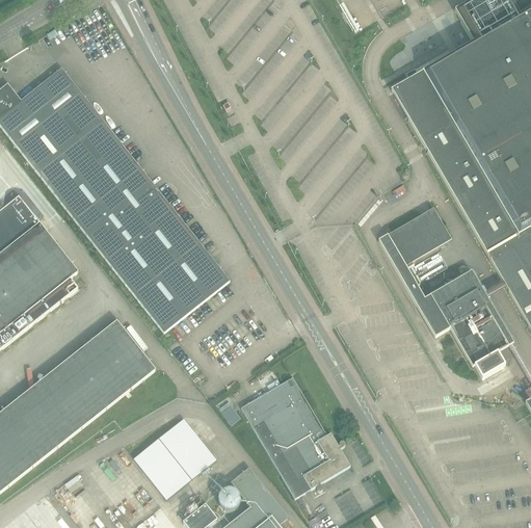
[(530,5),(520,12),(512,0),(468,0),(454,8),(473,40),(390,88),(530,330),(530,396),(524,400),(530,413),(530,5)]
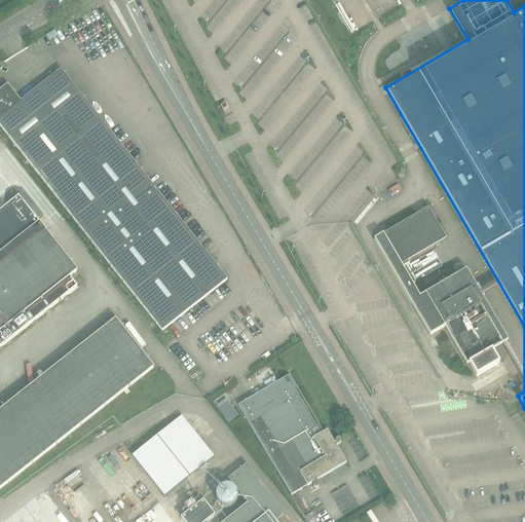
[(0,123),(120,275),(161,328),(226,275),(60,66),(20,98),(6,81),(0,85),(0,123)]
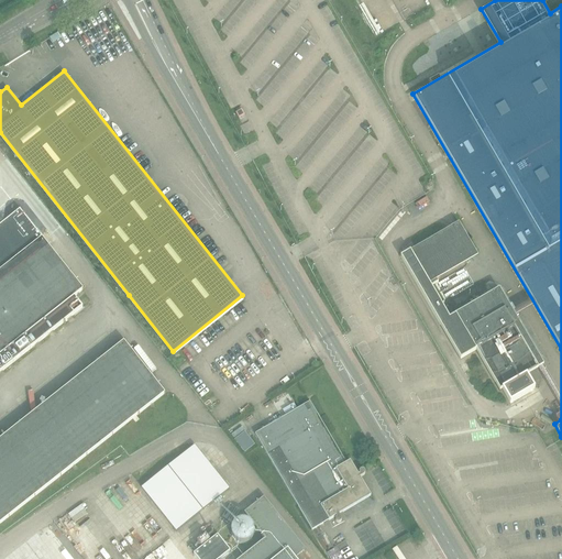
[(408,248),(426,277),(474,249),(458,219),(408,248)]
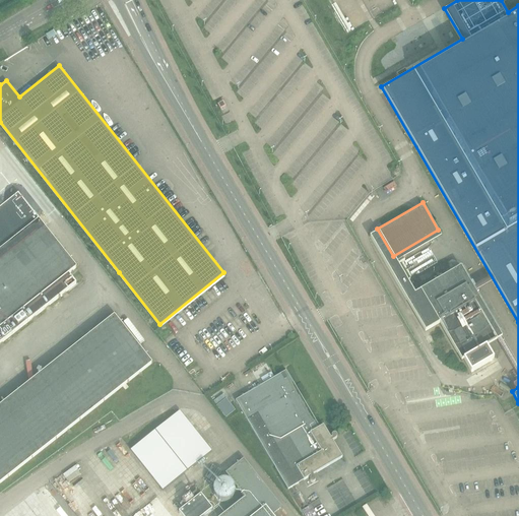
[(37,216),(0,245),(0,477),(3,475),(150,360),(113,312),(0,400),(0,338),(74,280),(67,271),(75,264),(37,216)]
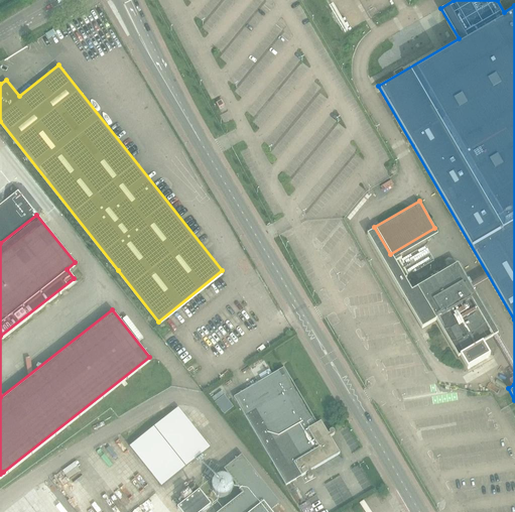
[(452,264),(440,270),(410,288),(390,254),(374,227),(366,232),(420,327),(435,317),(457,355),(460,353),(467,366),(489,352),(482,340),(493,334),(452,264)]
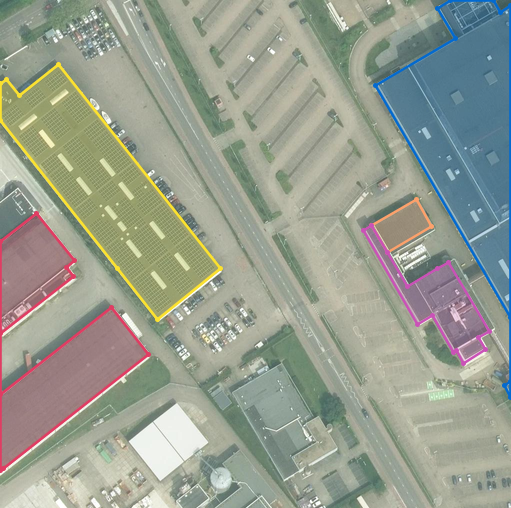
[(326,430),(330,427),(331,426),(330,424),(329,423),(328,423),(327,423),(326,424),(325,425),(325,426),(325,427),(324,427),(317,415),(314,417),(281,361),(231,391),(282,478),(304,465),(305,466),(304,467),(304,468),(304,469),(304,470),(305,471),(306,471),(307,471),(308,471),(309,471),(309,470),(309,469),(309,468),(309,467),(307,464),(336,447),(326,430)]
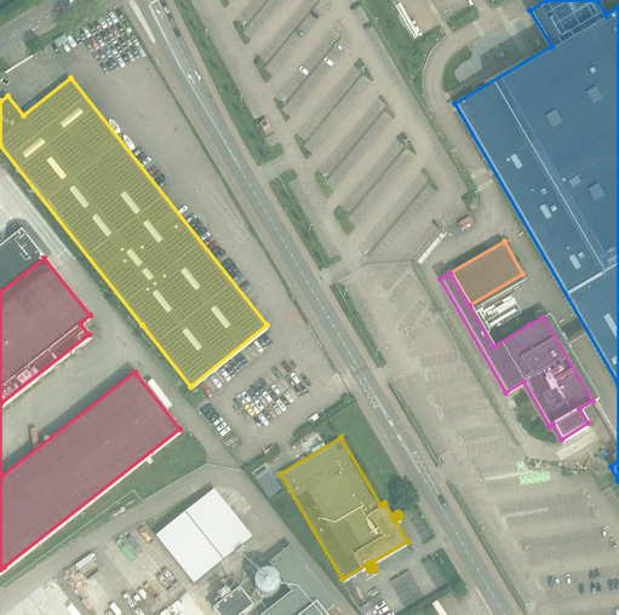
[(258,487),(270,480),(259,465),(248,472),(258,487)]
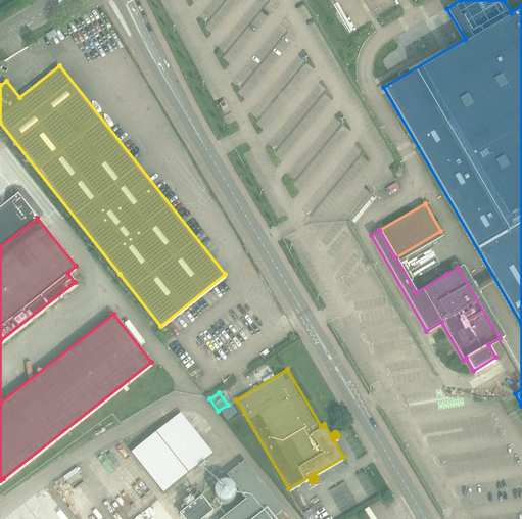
[(215,453),(182,412),(133,451),(165,492),(215,453)]
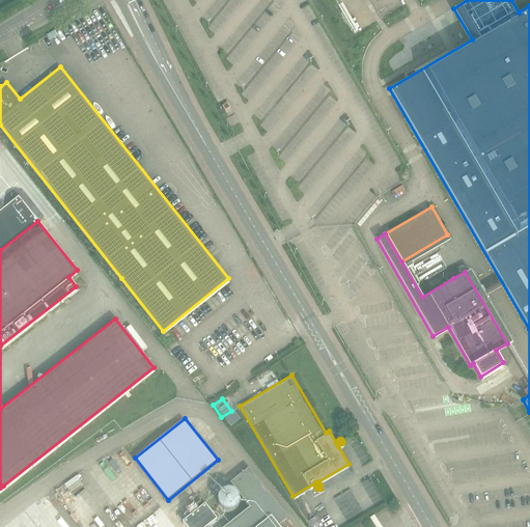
[(221,439),(213,439),(213,452),(221,452),(221,439)]
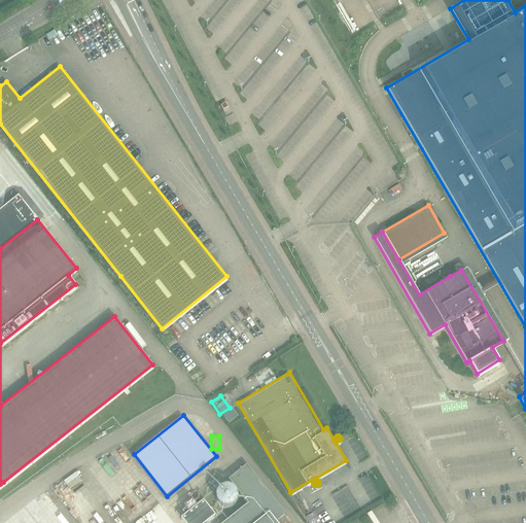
[(278,522),(275,519),(284,512),(245,462),(242,465),(228,477),(247,500),(218,522),(278,522)]
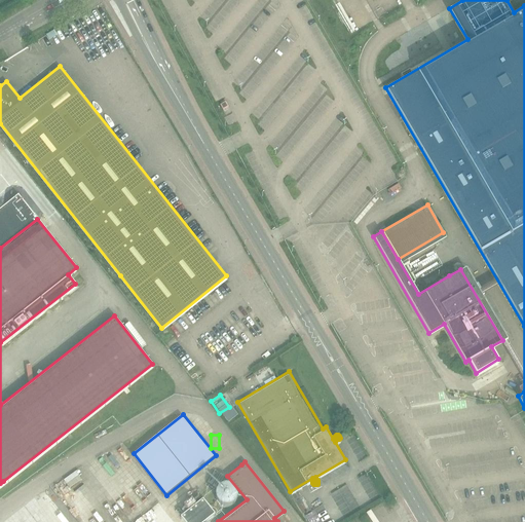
[(180,515),(185,521),(200,521),(213,512),(201,497),(180,515)]
